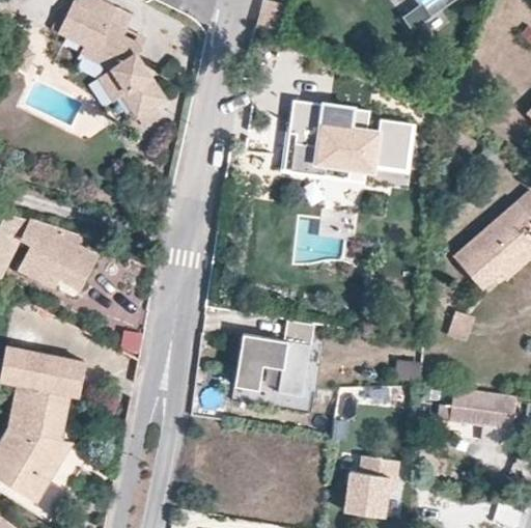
[(81,56),(111,71),(127,93),(121,98),(138,119),(165,101),(138,58),(143,53),(139,45),(128,38),(130,31),(114,23),(118,12),(93,0),(75,0),(58,33),(85,47),(81,56)]
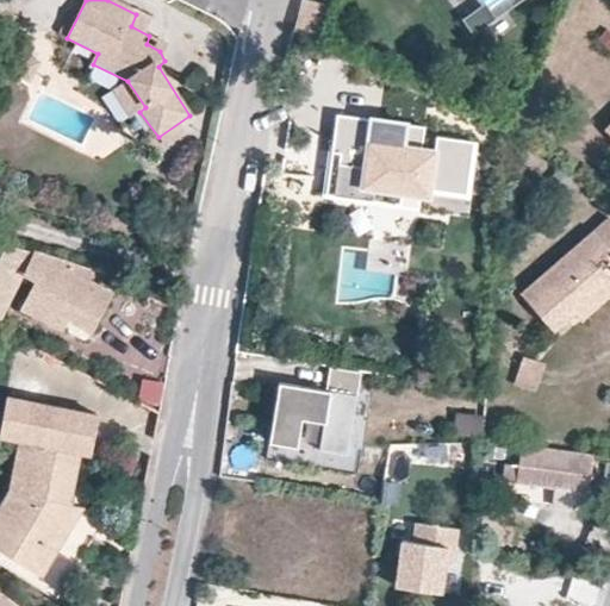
[(496,22),(485,5),(461,22),(473,38),(496,22)]
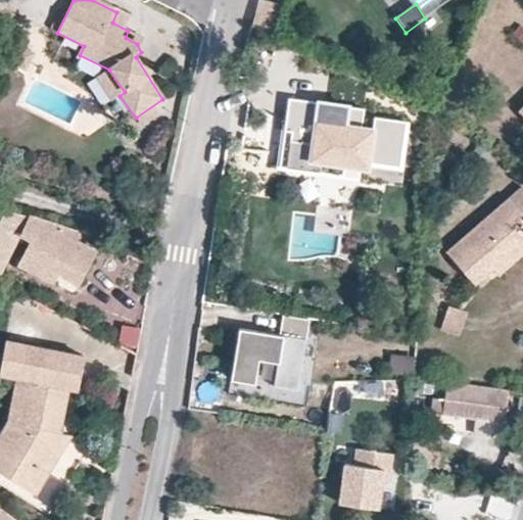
[(125,92),(109,69),(80,55),(74,66),(98,78),(112,100),(120,96),(125,92)]
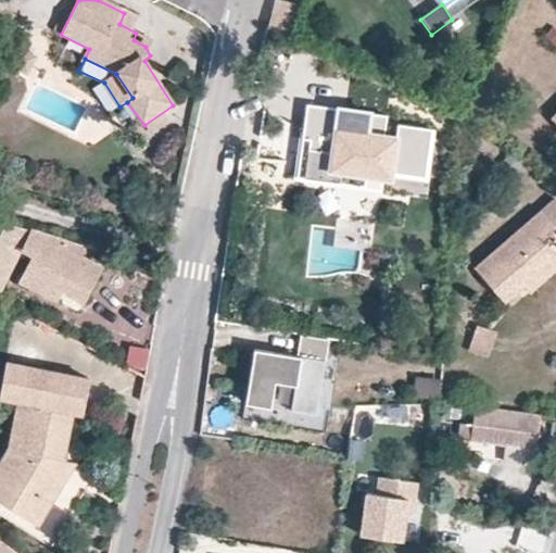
[(293,175),(317,180),(318,172),(378,180),(378,178),(384,179),(392,141),(378,139),(381,116),(341,110),(345,88),(307,83),(304,104),(299,137),(308,138),(307,148),(298,146),(293,175)]
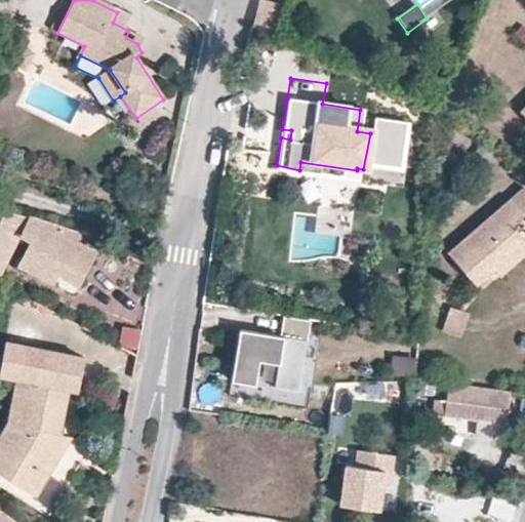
[(282,129),(281,137),(290,139),(291,130),(282,129)]
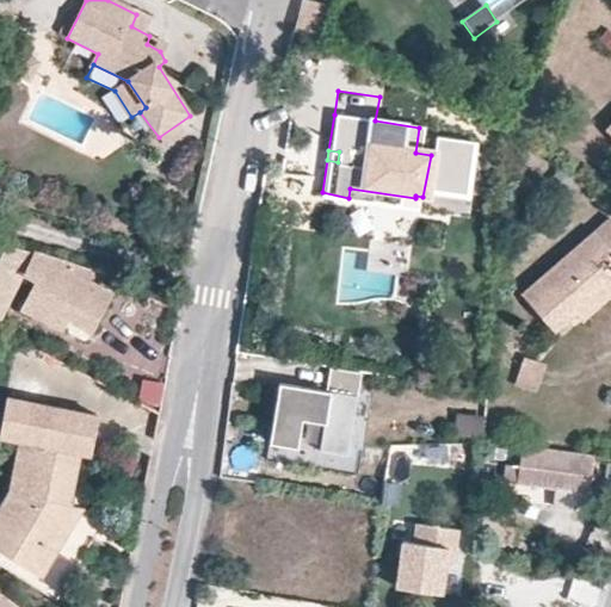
[(414,208),(415,198),(350,189),(349,198),(387,203),(414,208)]
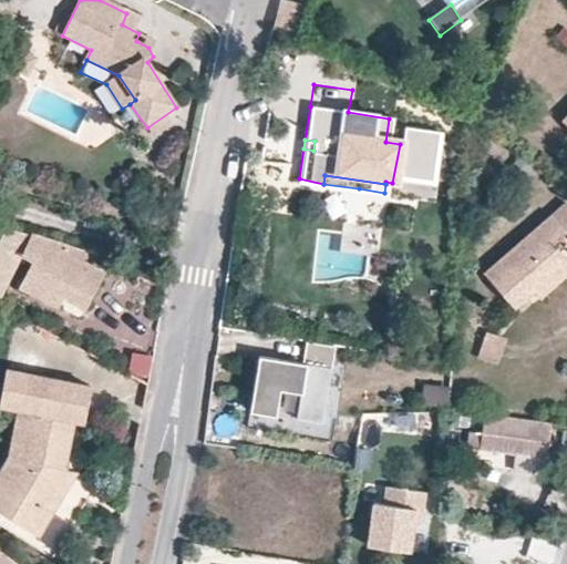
[(566,205),(484,275),(513,309),(532,294),(566,264),(566,262),(552,244),(564,233),(566,237),(566,205)]
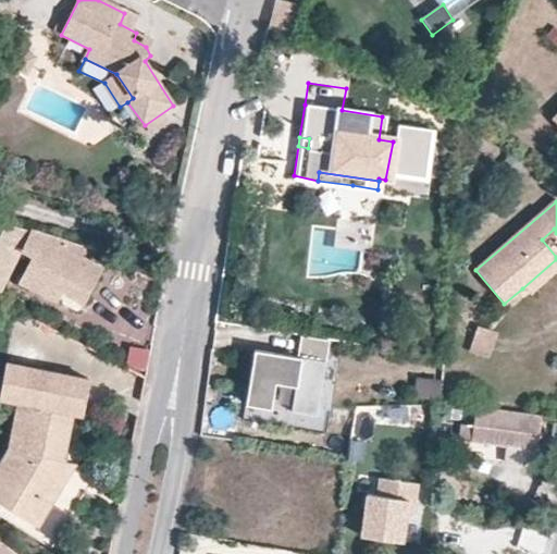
[(371,228),(347,223),(344,249),(361,253),(367,253),(371,228)]
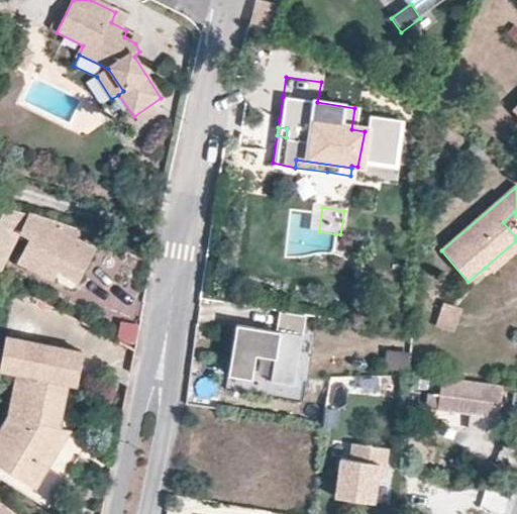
[(19,236),(29,216),(5,209),(0,219),(0,272),(4,266),(19,236)]
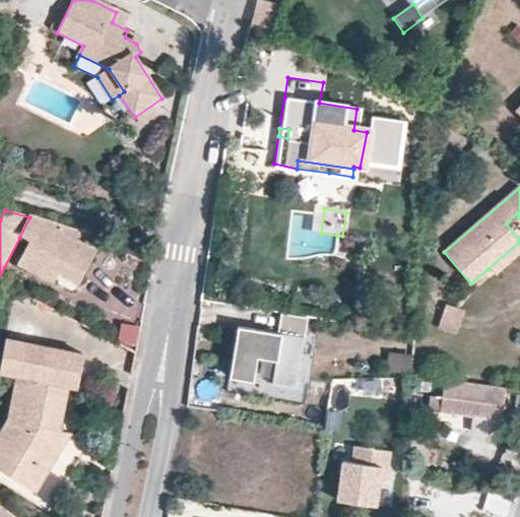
[(76,242),(79,234),(29,217),(19,238),(29,243),(44,250),(37,263),(59,274),(80,284),(96,251),(76,242)]
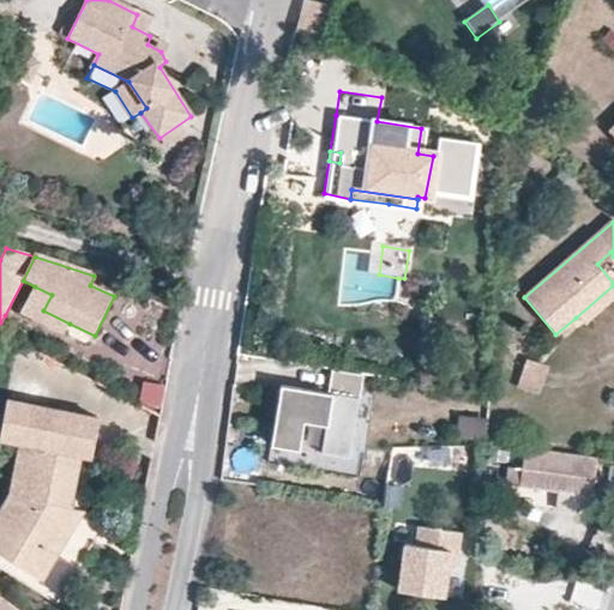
[(613,285),(576,318),(583,326),(613,299),(613,285)]
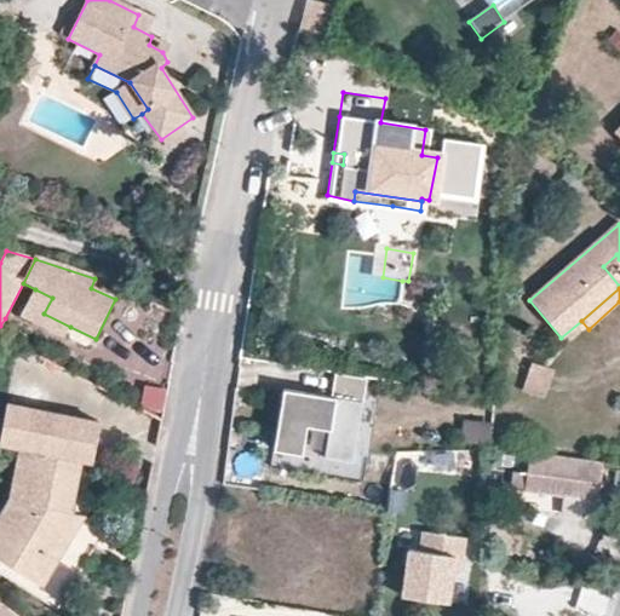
[(44,314),(52,298),(35,289),(22,317),(65,338),(70,327),(44,314)]
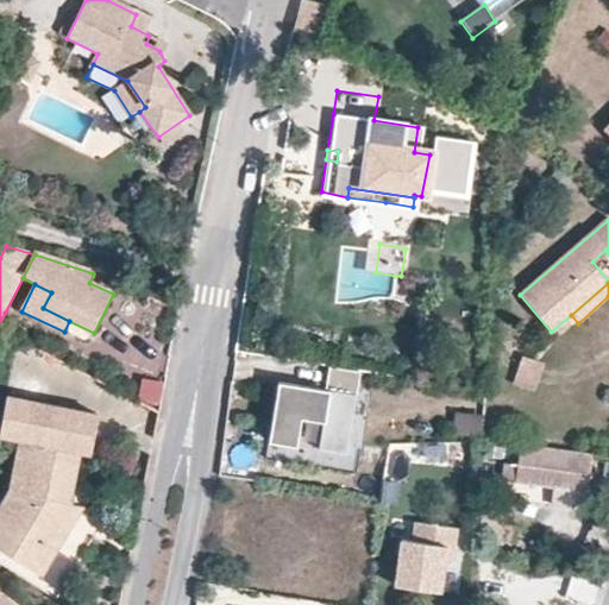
[(356,395),(360,371),(328,366),(324,389),(356,395)]
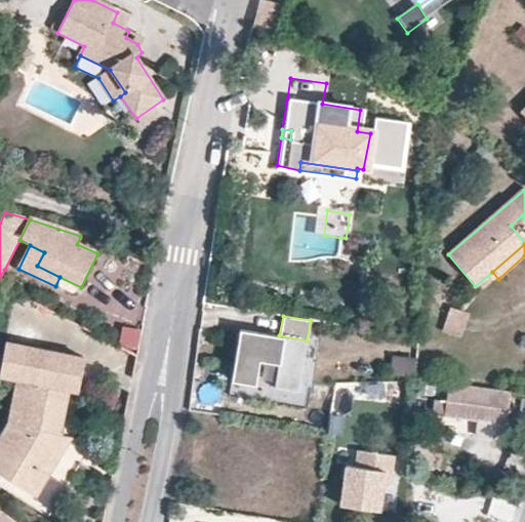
[(298,392),(307,340),(279,335),(240,329),(231,379),(255,384),(259,360),(279,363),(274,388),(298,392)]
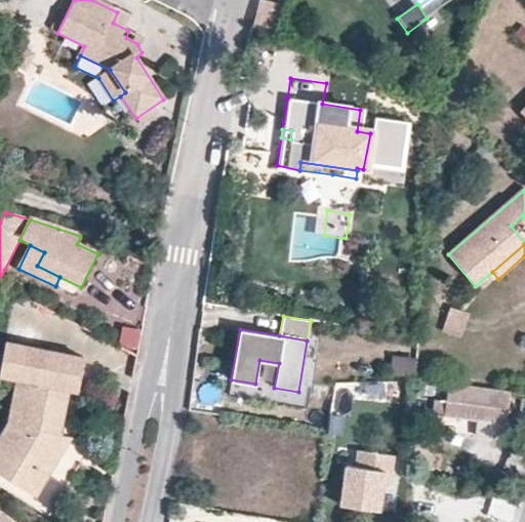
[(0,375),(17,378),(26,379),(70,385),(78,387),(83,353),(2,342),(0,359),(0,375)]
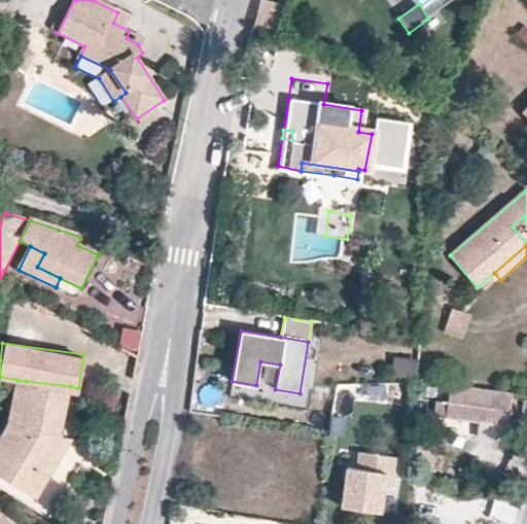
[(393,382),(416,381),(416,363),(392,363),(393,382)]
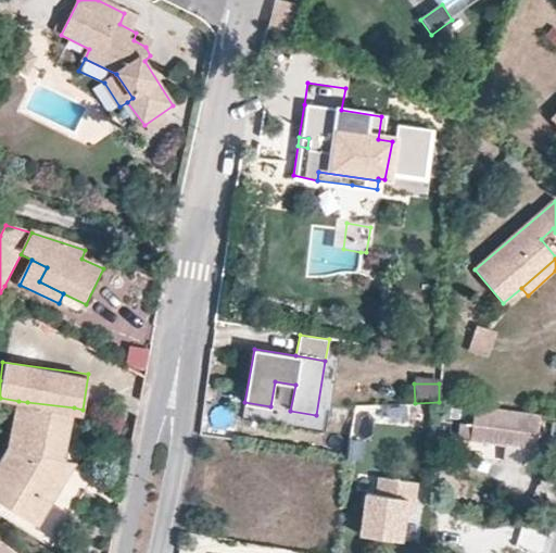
[(37,525),(0,500),(0,493),(22,459),(19,455),(27,402),(19,401),(12,447),(0,465),(0,512),(32,532),(37,525)]
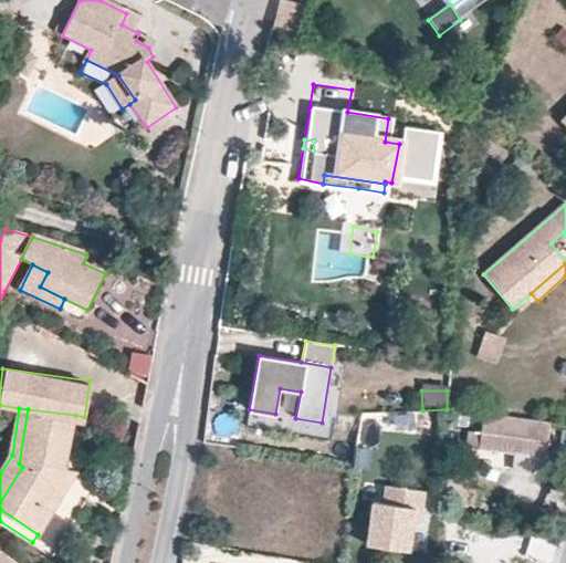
[(67,488),(56,479),(60,466),(69,467),(75,415),(28,409),(19,464),(22,467),(0,502),(0,509),(38,534),(67,488)]
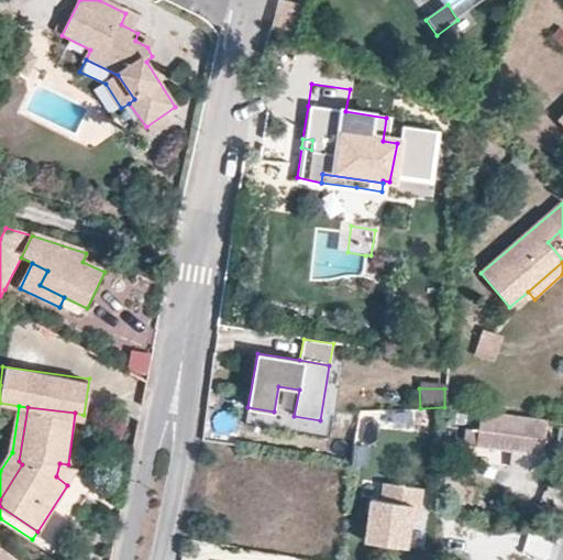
[(482,413),(476,448),(543,457),(548,423),(482,413)]
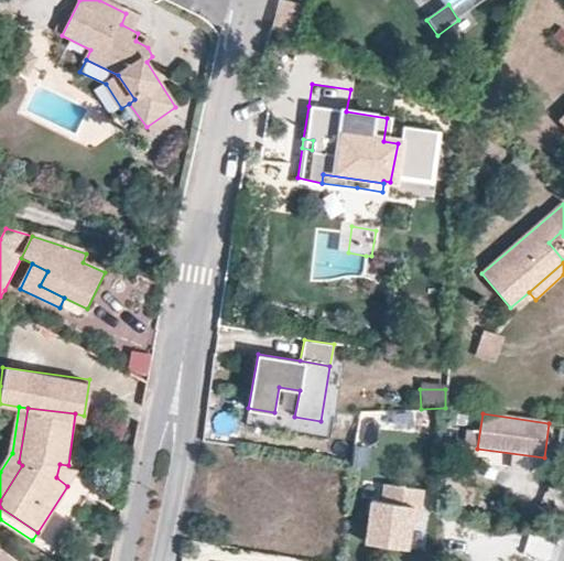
[(56,477),(67,486),(80,466),(68,465),(60,464),(56,477)]
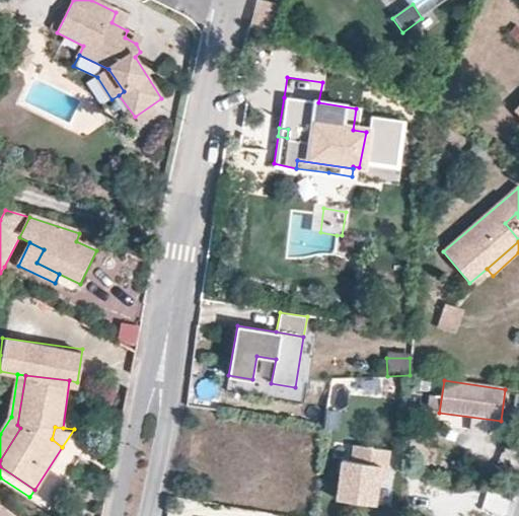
[(337,500),(375,506),(379,482),(381,468),(388,469),(391,452),(356,446),(354,462),(344,461),(337,500)]
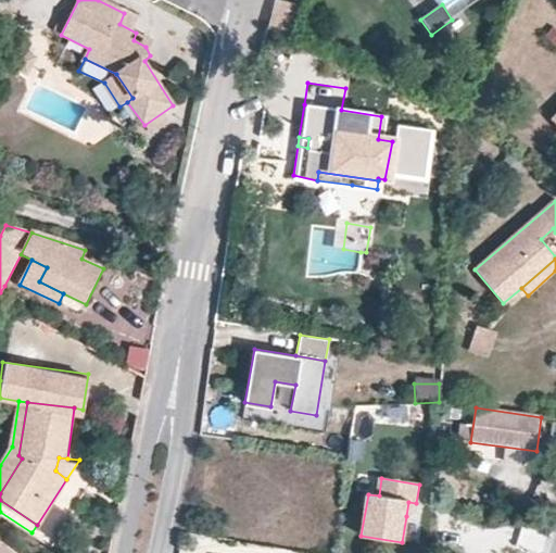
[(416,503),(408,502),(406,516),(414,517),(416,503)]
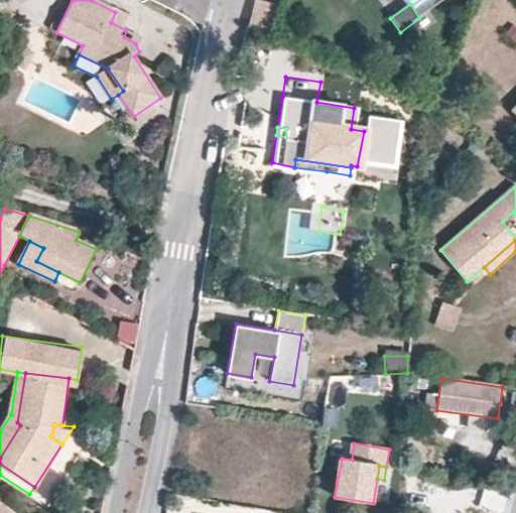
[(7,512),(10,509),(0,501),(0,512),(7,512)]
